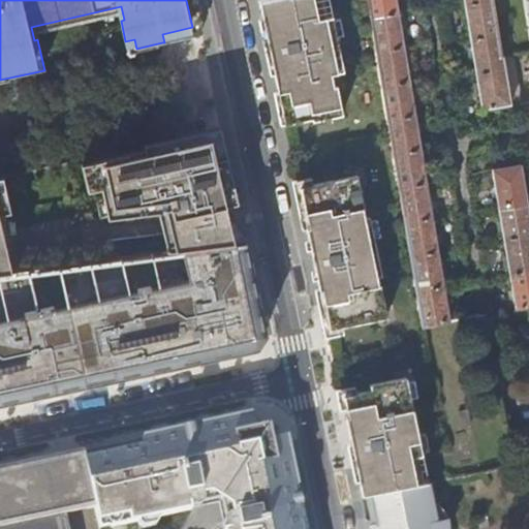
[(258,0),(263,21),(266,21),(276,72),(274,72),(277,87),(332,75),(344,72),(333,17),(320,21),(315,0),(258,0)]
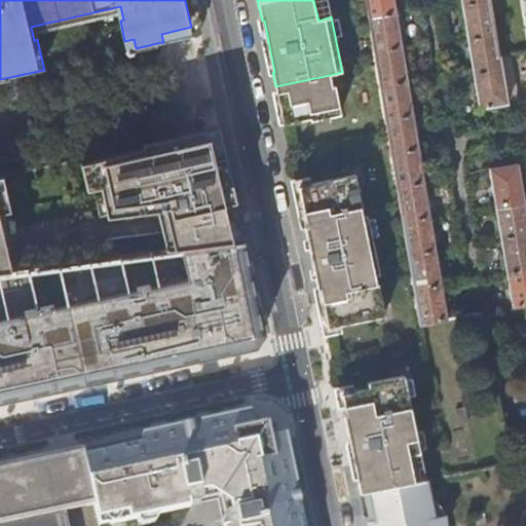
[(360,15),(369,13),(367,0),(359,2),(360,15)]
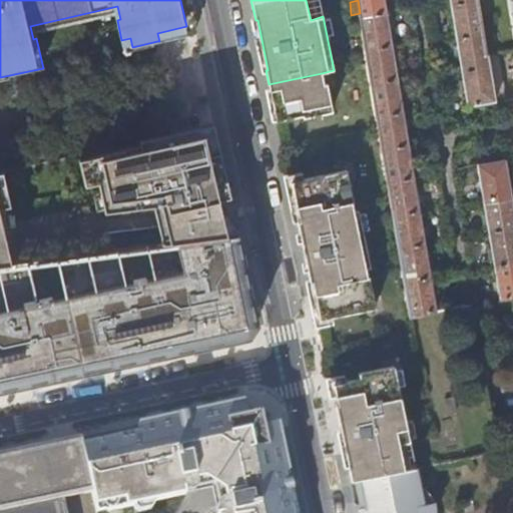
[(410,317),(437,312),(384,0),(358,0),(360,13),(410,317)]
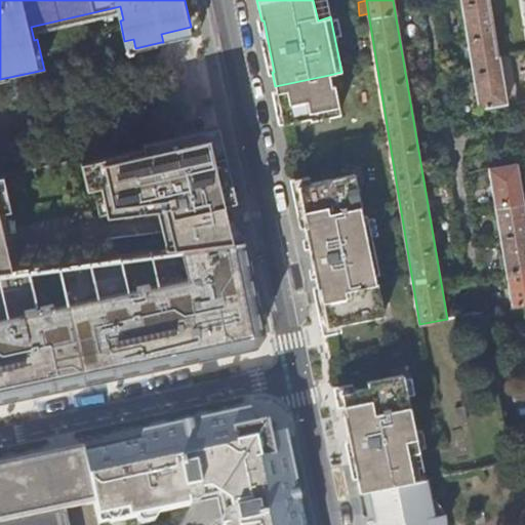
[(518,99),(512,53),(500,55),(491,0),(461,0),(480,109),(508,104),(508,102),(518,99)]
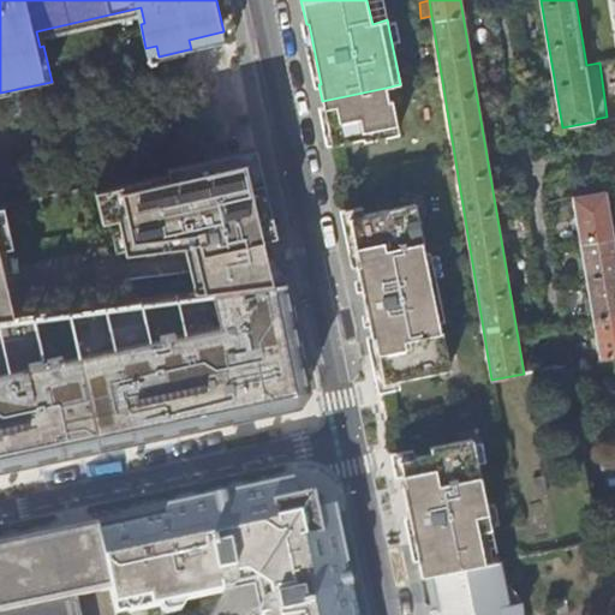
[(141,7),(36,31),(40,47),(43,46),(42,39),(138,16),(141,24),(144,23),(141,7)]
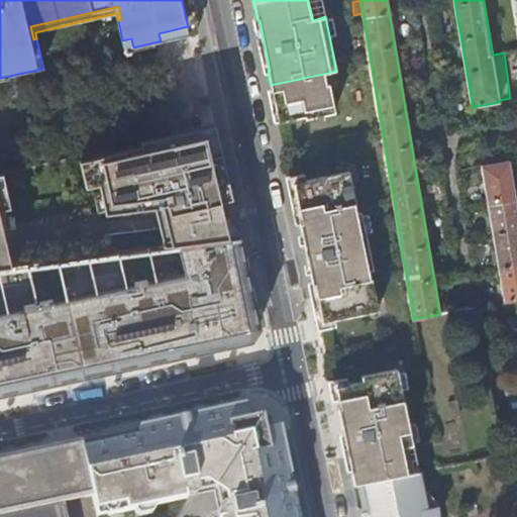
[(190,34),(188,26),(159,33),(161,41),(190,34)]
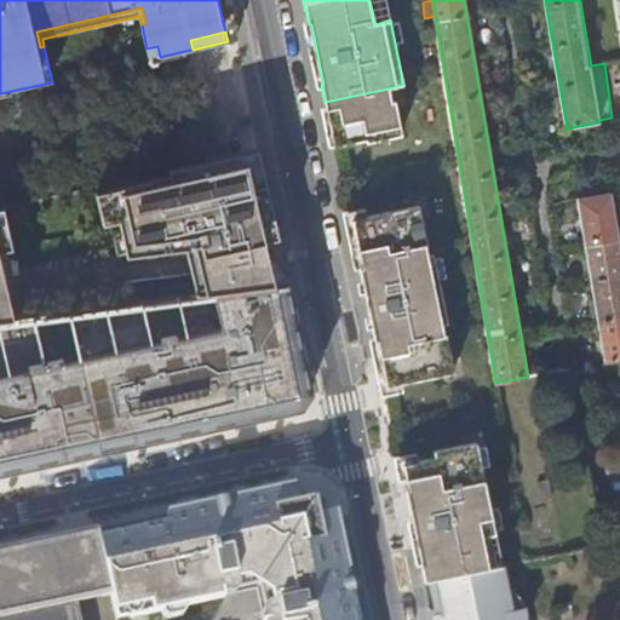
[(391,101),(389,89),(325,102),(329,122),(343,120),(345,135),(363,131),(366,142),(401,135),(395,99),(391,101)]
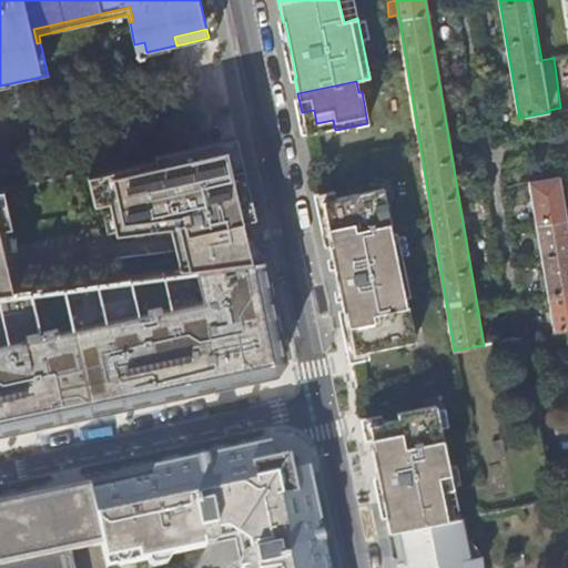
[(241,224),(256,221),(251,191),(234,194),(232,181),(247,178),(240,139),(158,158),(160,168),(141,172),(140,168),(98,176),(104,205),(111,204),(119,236),(172,229),(188,226),(186,224),(210,220),(212,230),(241,224)]
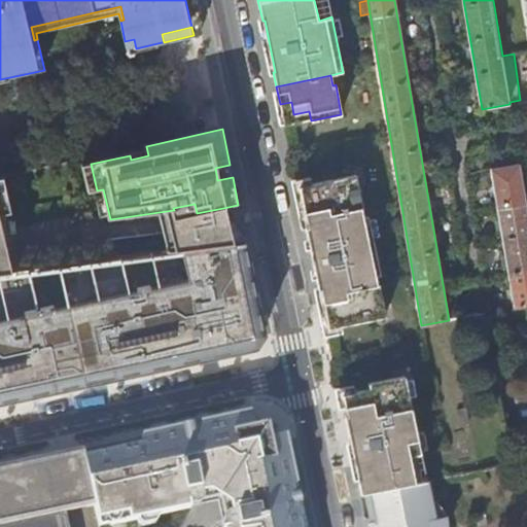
[(90,192),(97,190),(91,164),(83,166),(90,192)]
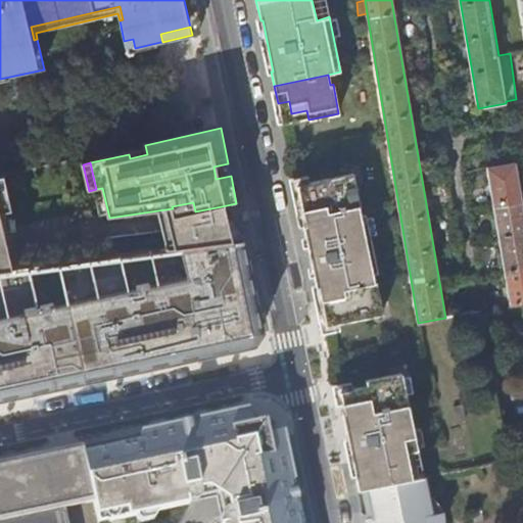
[(231,176),(228,163),(214,167),(216,179),(231,176)]
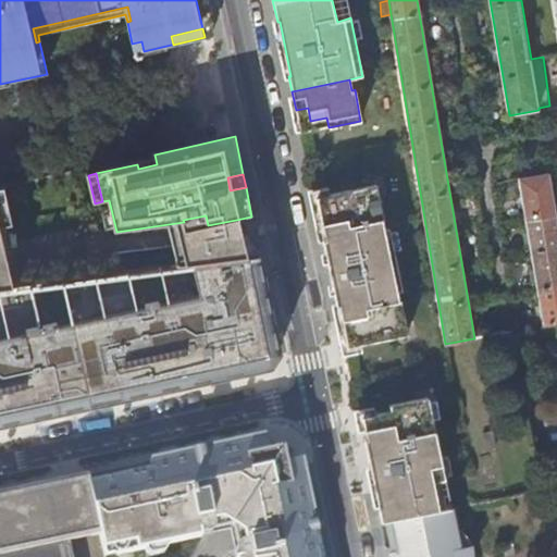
[(544,325),(556,323),(556,221),(555,206),(549,174),(520,180),(544,325)]
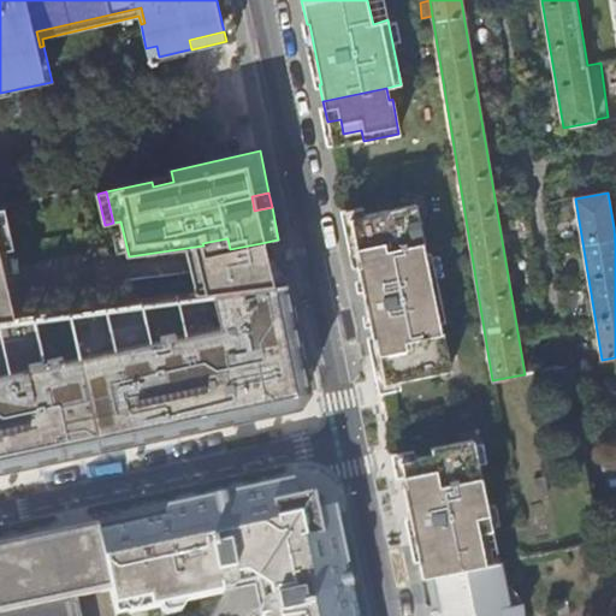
[(369,326),(372,337),(374,338),(384,384),(450,371),(443,332),(432,335),(431,323),(440,321),(443,320),(431,253),(426,254),(418,255),(415,244),(425,243),(416,205),(350,219),(360,264),(357,265),(366,311),(369,309),(372,326),(369,326)]
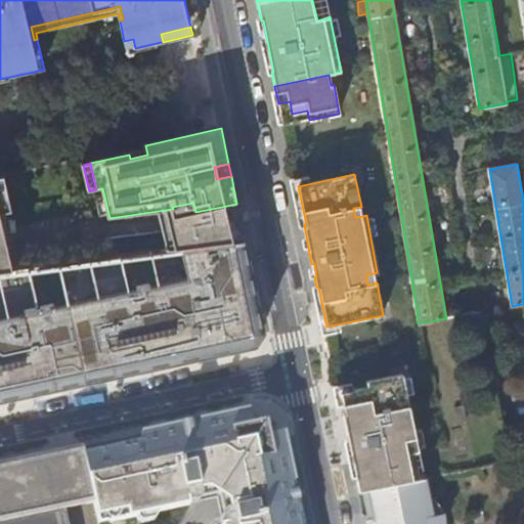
[(0,273),(13,272),(0,215),(9,213),(12,212),(4,177),(0,178),(0,273)]
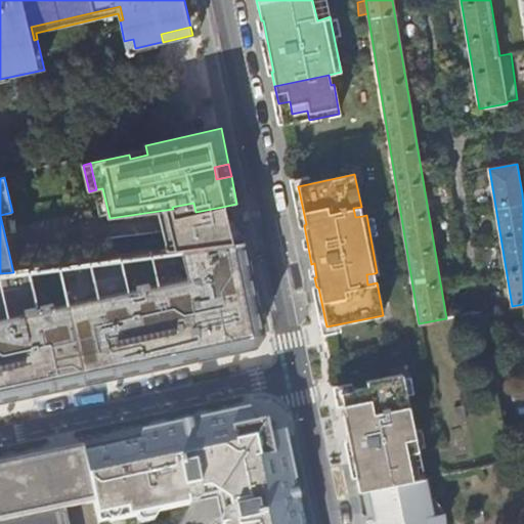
[(168,252),(245,242),(236,204),(222,207),(195,212),(193,203),(172,207),(173,209),(159,211),(168,252)]
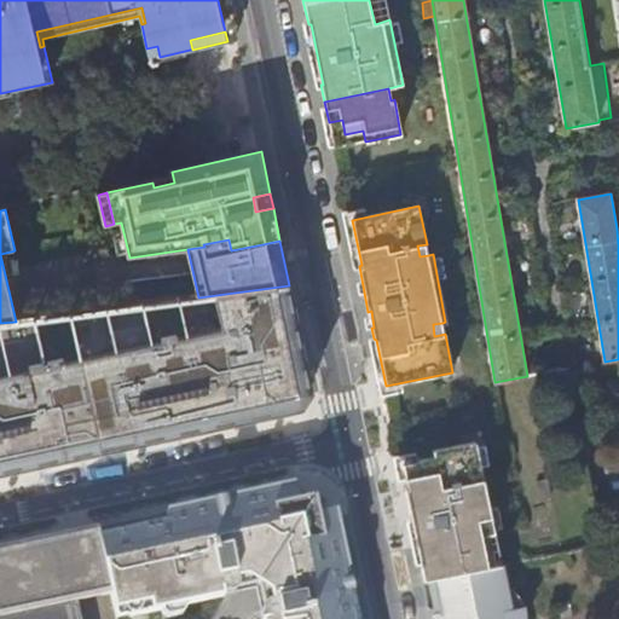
[(428,255),(427,244),(417,246),(420,256),(428,255)]
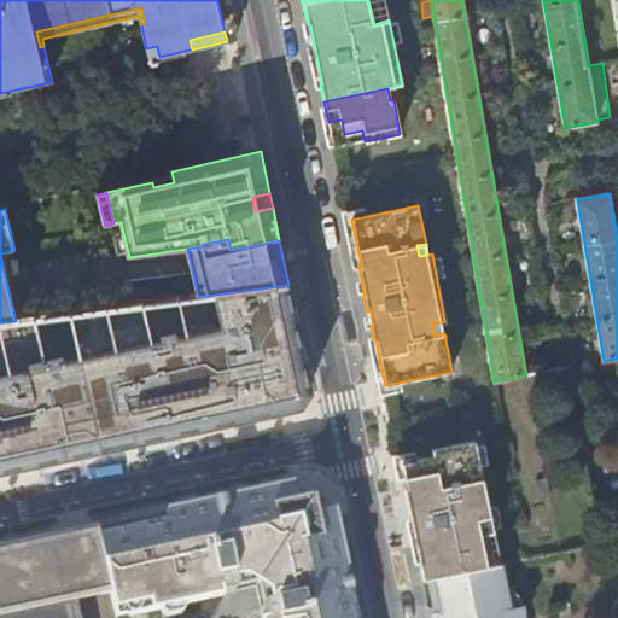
[(16,321),(21,320),(11,251),(0,254),(16,321)]
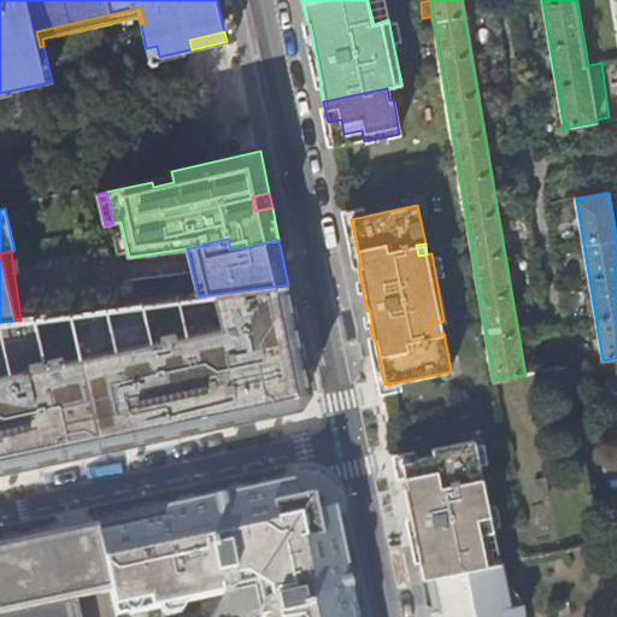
[(311,393),(288,285),(198,297),(21,319),(16,321),(0,322),(0,471),(299,409),(311,393)]
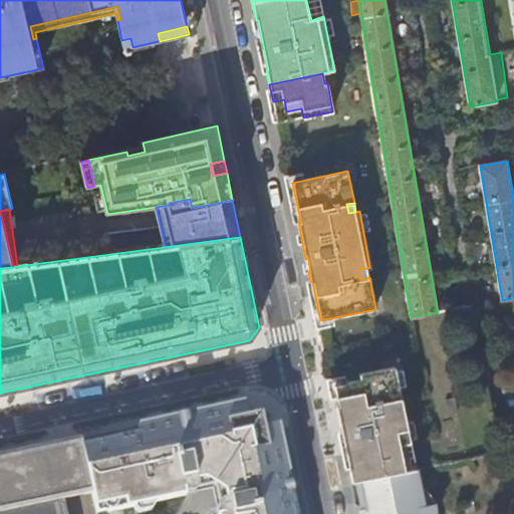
[(360,279),(369,277),(367,268),(359,269),(360,279)]
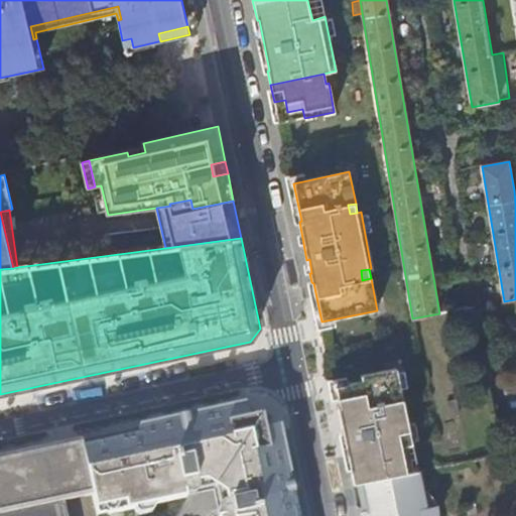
[(489,366),(478,305),(467,307),(478,368),(489,366)]
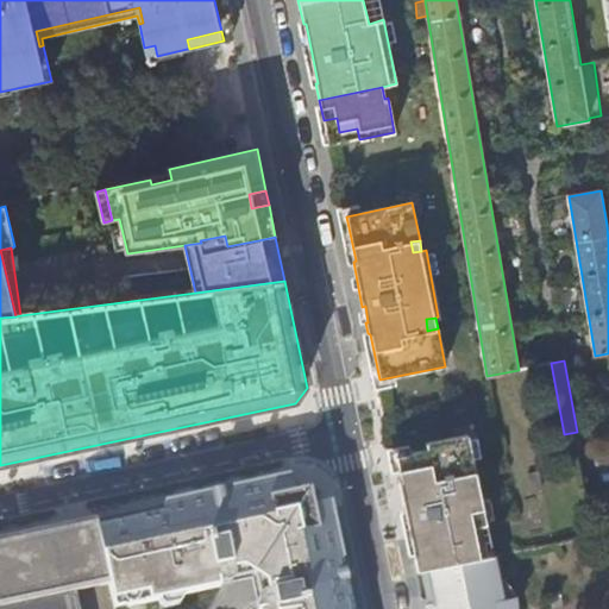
[(608,376),(600,377),(595,385),(596,396),(606,400),(608,399),(608,376)]
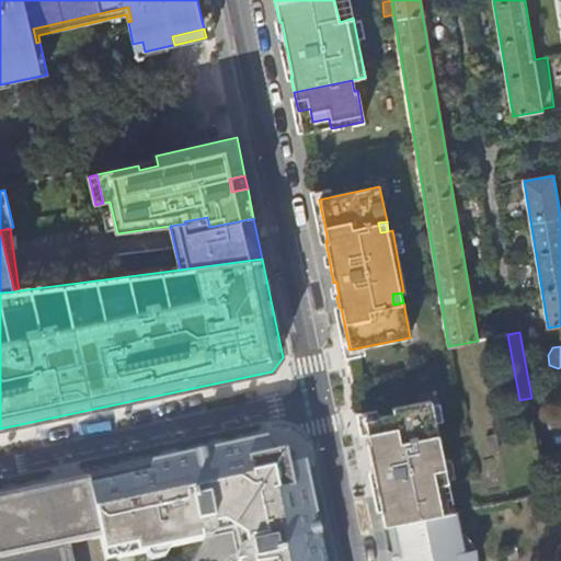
[(382,521),(384,526),(393,524),(456,512),(455,507),(443,510),(437,484),(447,483),(431,401),(391,408),(392,413),(363,420),(367,441),(366,441),(368,456),(371,456),(384,521),(382,521)]
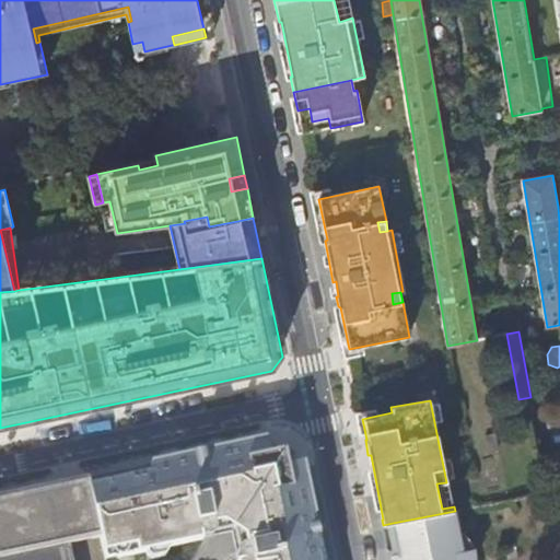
[(485,434),(488,450),(499,447),(497,431),(485,434)]
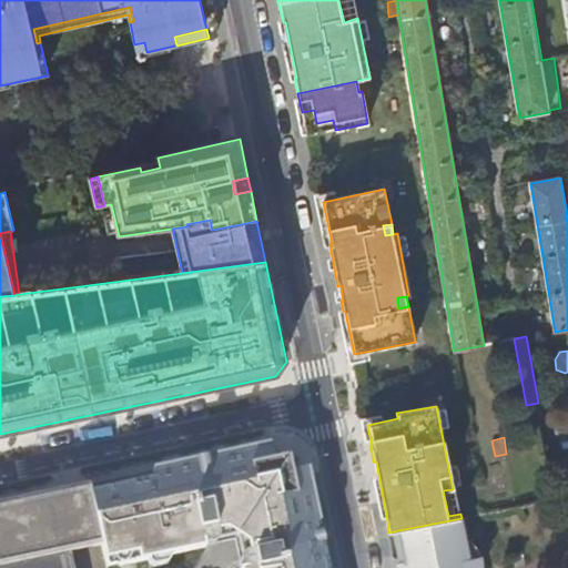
[(245,488),(255,475),(252,459),(220,466),(215,464),(193,468),(190,472),(91,494),(103,547),(105,559),(119,557),(120,566),(205,548),(204,543),(209,545),(213,545),(217,541),(220,537),(217,529),(227,515),(223,494),(245,488)]
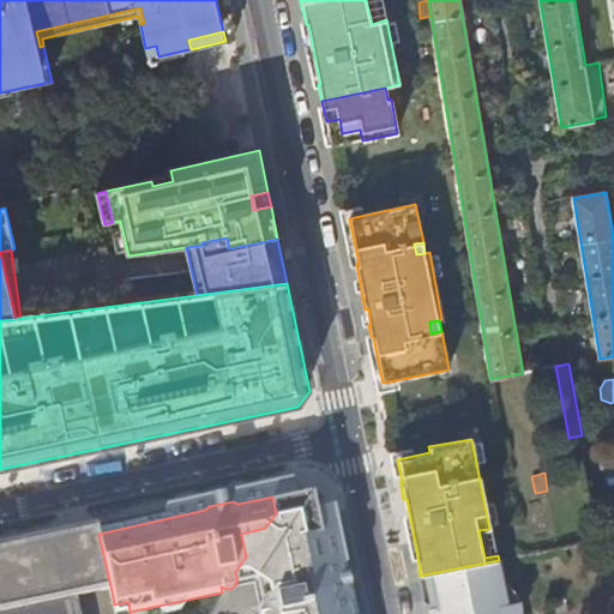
[(301,553),(312,539),(296,528),(276,513),(265,528),(241,534),(246,557),(235,572),(238,581),(235,585),(230,589),(226,589),(221,587),(222,593),(253,585),(259,613),(263,613),(260,613),(259,605),(262,600),(266,599),(270,597),(281,582),(307,577),(301,553)]
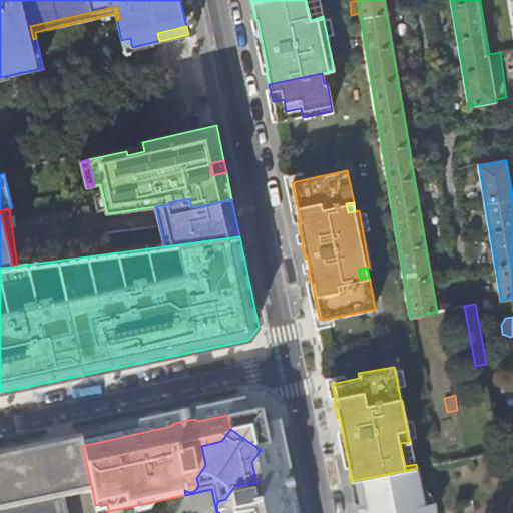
[(93,494),(82,446),(80,438),(54,444),(66,499),(93,494)]
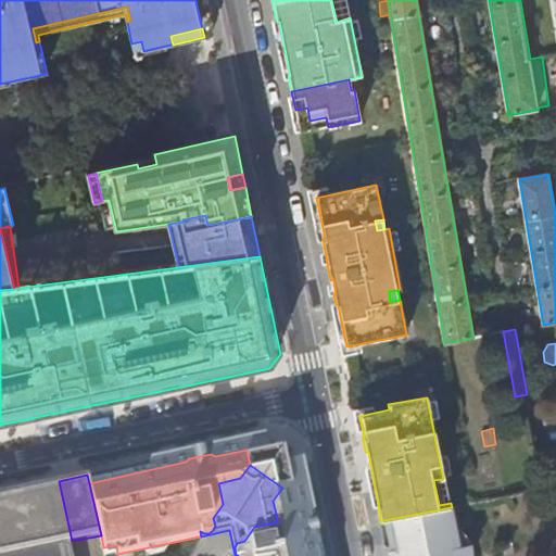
[(0,555),(75,555),(72,541),(59,481),(0,493),(0,555)]
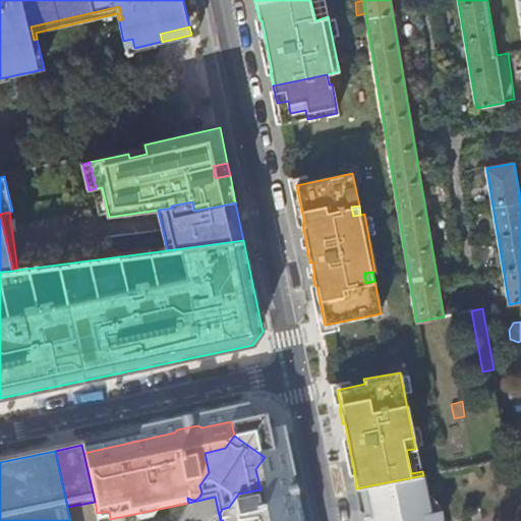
[(292,520),(291,511),(292,507),(289,485),(285,483),(279,454),(265,457),(255,469),(261,489),(238,494),(229,507),(226,508),(222,509),(220,513),(221,520),(223,520),(292,520)]
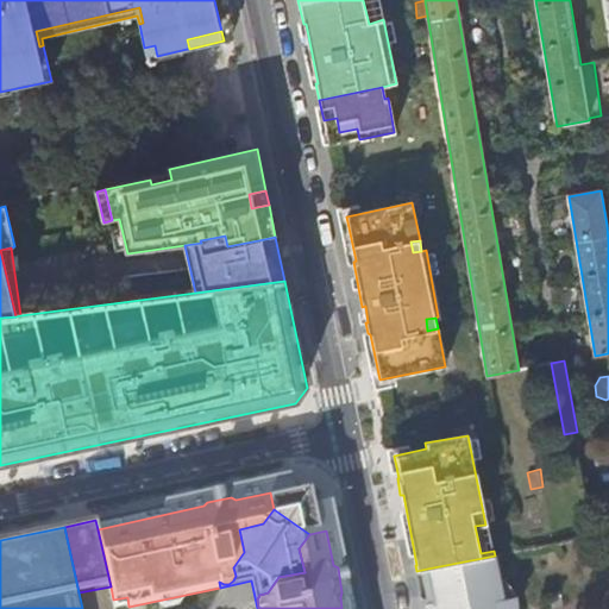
[(507,608),(496,556),(495,556),(427,569),(434,608),(507,608)]
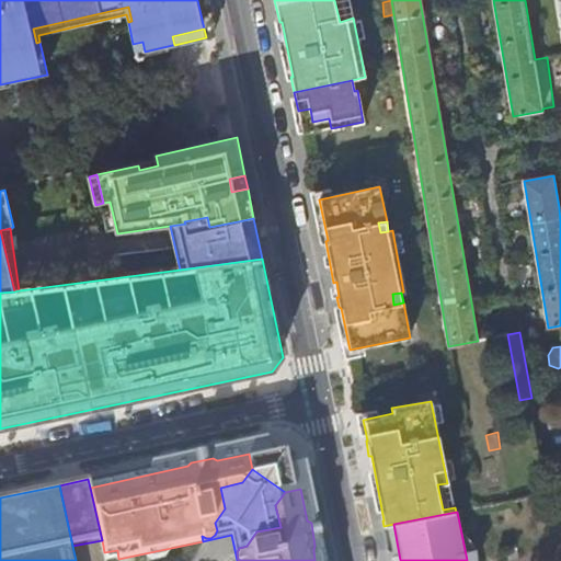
[(384,526),(390,560),(400,560),(393,524),(384,526)]
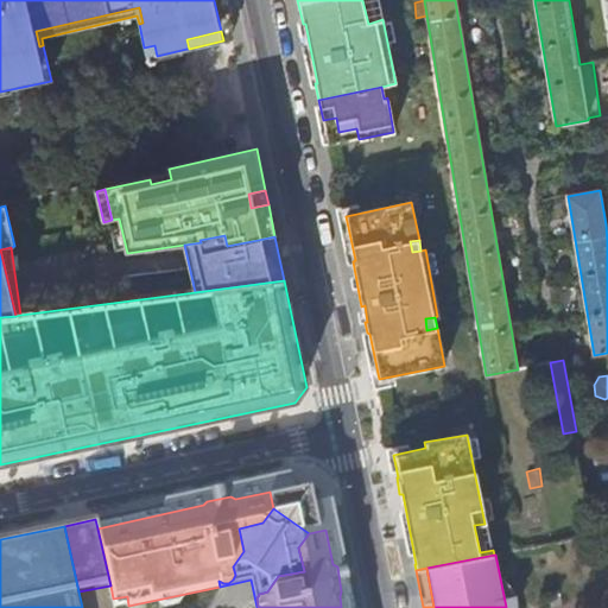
[(564,605),(561,589),(549,591),(552,607),(564,605)]
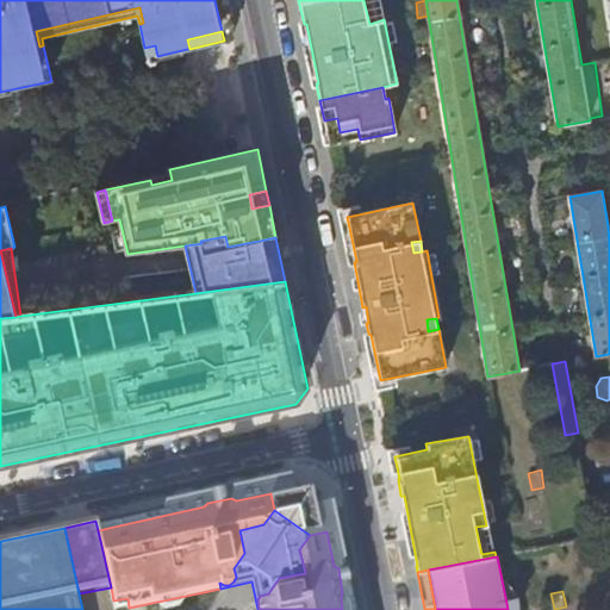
[(114,609),(117,609),(129,608),(128,598),(113,601),(114,609)]
